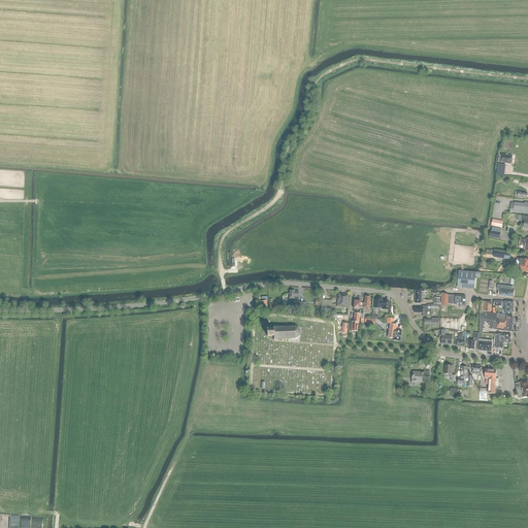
[(498,157),(498,162),(512,164),(513,156),(501,155),(501,157),(498,157)]
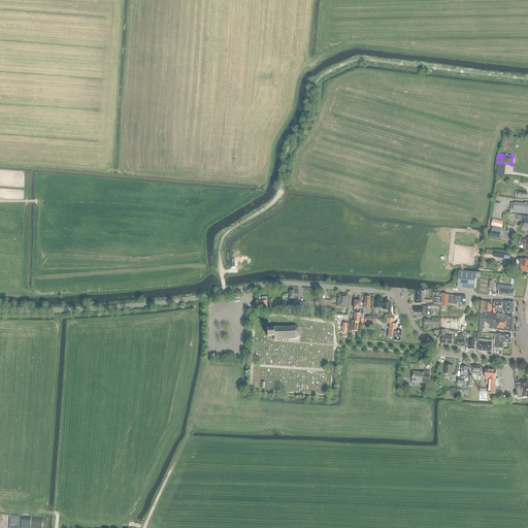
[(527,202),(526,203),(526,204),(514,202),(514,203),(510,203),(510,209),(515,210),(514,212),(527,213),(527,202)]
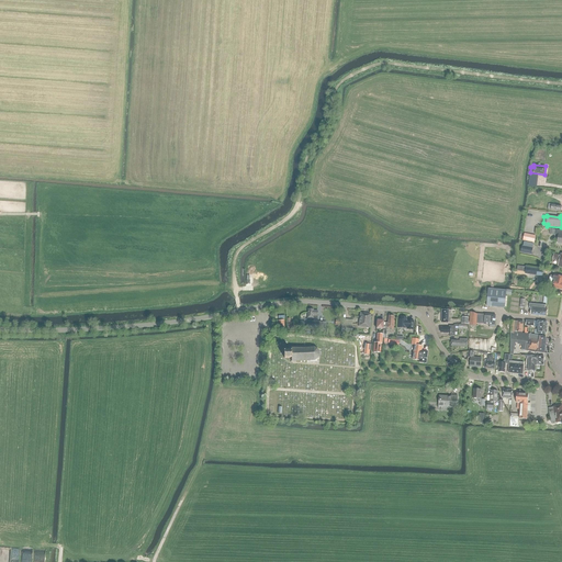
[(534,247),(523,245),(521,251),(532,254),(534,247)]
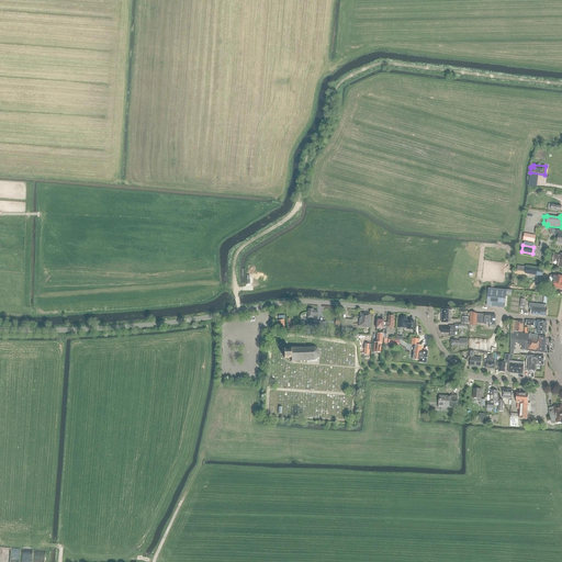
[(561,277),(554,276),(553,279),(550,278),(548,283),(553,284),(553,288),(561,289),(561,277)]
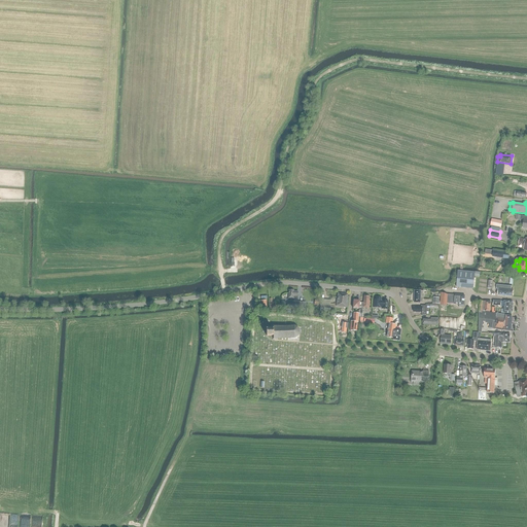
[(458,271),(456,287),(473,288),(475,272),(458,271)]
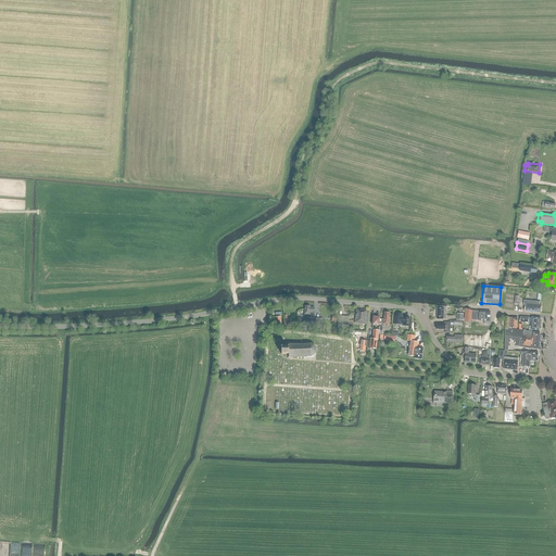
[(525,311),(541,313),(541,305),(540,305),(540,302),(523,300),(523,304),(526,304),(525,311)]
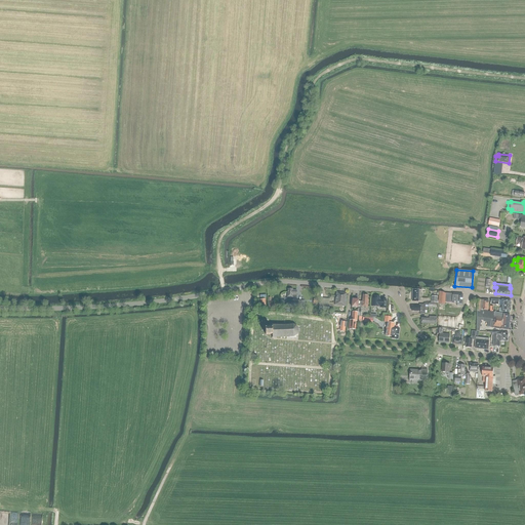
[(285,308),(297,309),(297,308),(300,308),(300,301),(295,301),(295,298),(294,298),(295,295),(295,291),(291,290),(291,289),(287,289),(286,298),(287,298),(287,301),(286,301),(285,308)]
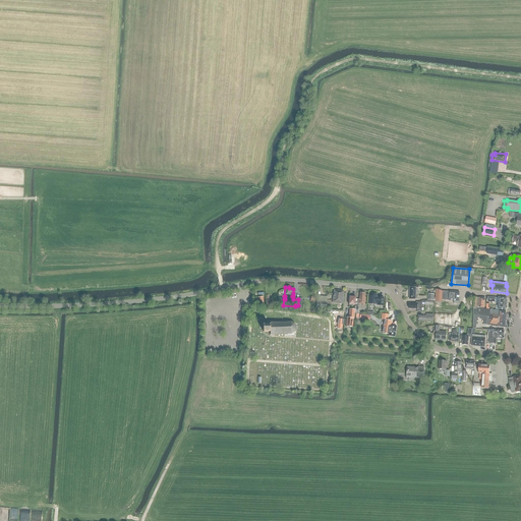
[(418,300),(419,288),(409,288),(409,299),(418,300)]
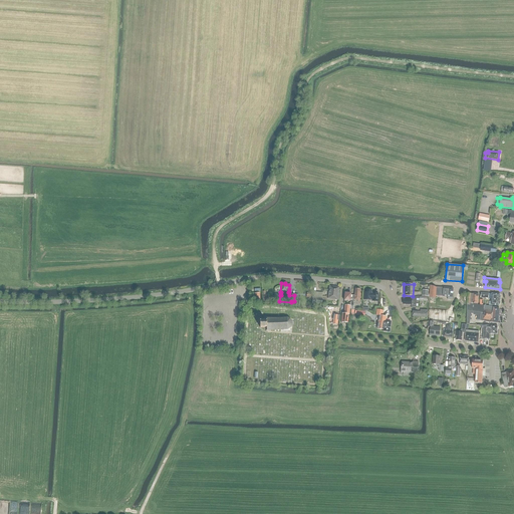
[(437,287),(430,285),(429,303),(430,303),(429,320),(446,322),(446,315),(439,314),(440,297),(448,297),(448,300),(453,300),(454,288),(437,287)]
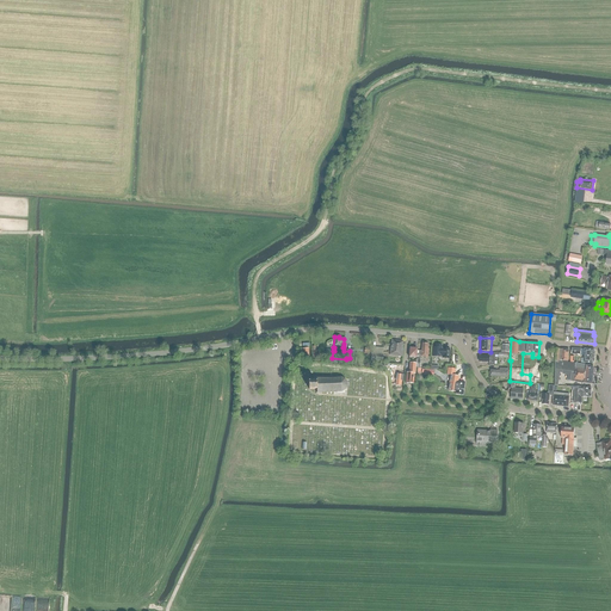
[(402,349),(403,341),(392,340),(390,356),(402,357),(403,349),(402,349)]
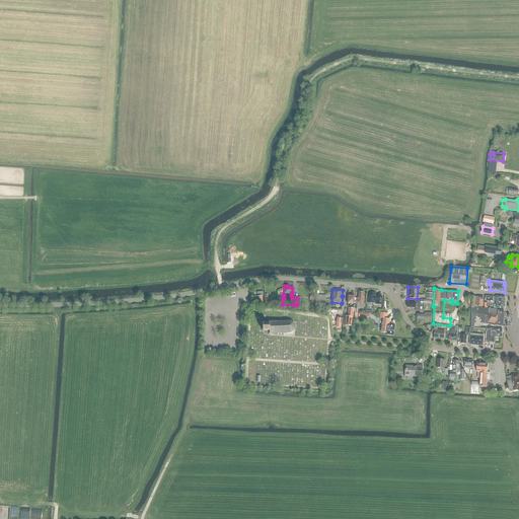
[(354,298),(354,296),(348,295),(347,304),(354,304),(354,302),(357,302),(357,303),(364,303),(364,296),(363,296),(364,292),(359,292),(358,292),(358,298),(354,298)]
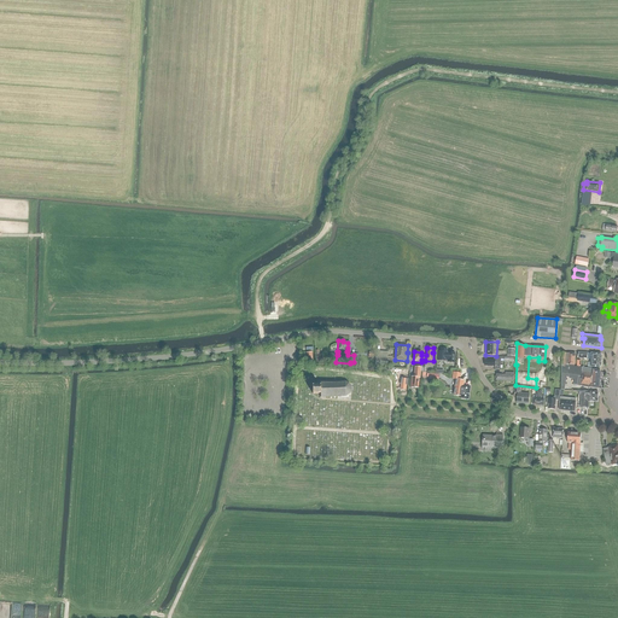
[(441,351),(437,351),(437,360),(447,361),(447,362),(454,362),(455,353),(447,353),(447,349),(441,349),(441,351)]
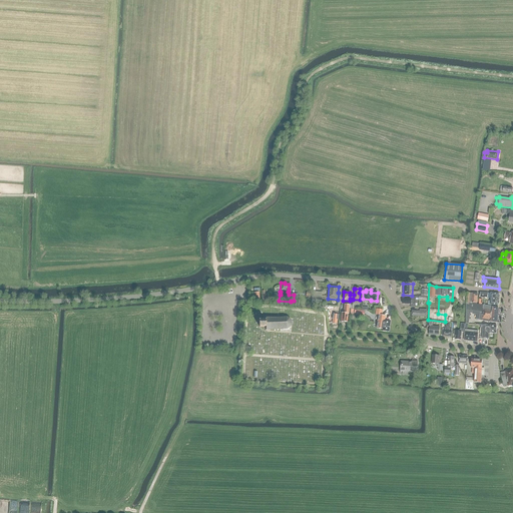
[(488,293),(487,297),(488,297),(487,298),(491,298),(490,305),(498,305),(499,304),(500,295),(499,294),(491,294),(488,293)]
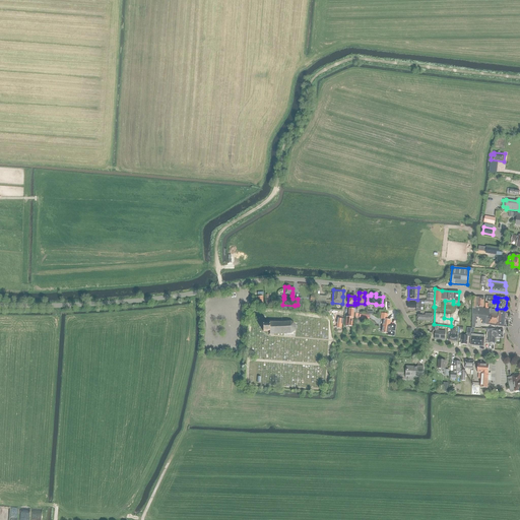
[(483,298),(472,298),(472,307),(476,307),(476,306),(478,306),(478,308),(483,308),(483,298)]
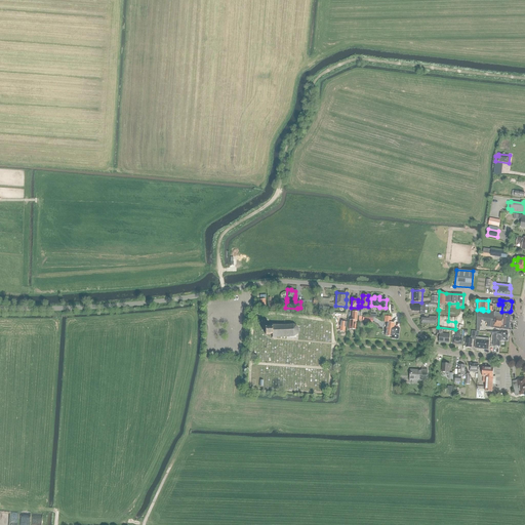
[(329,311),(329,303),(319,301),(319,311),(329,311)]
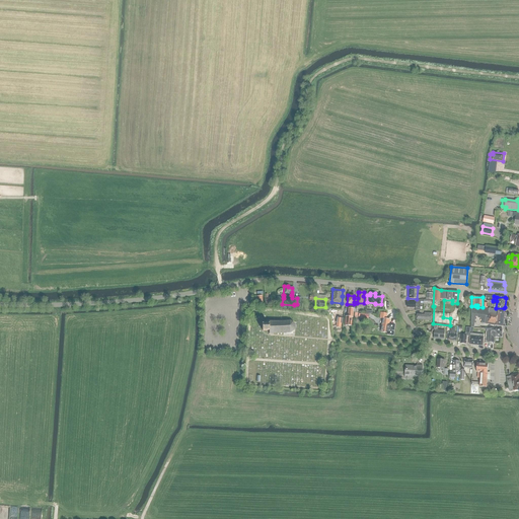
[(412,303),(408,303),(408,307),(416,308),(415,311),(420,310),(421,301),(415,301),(415,303),(412,302),(412,303)]
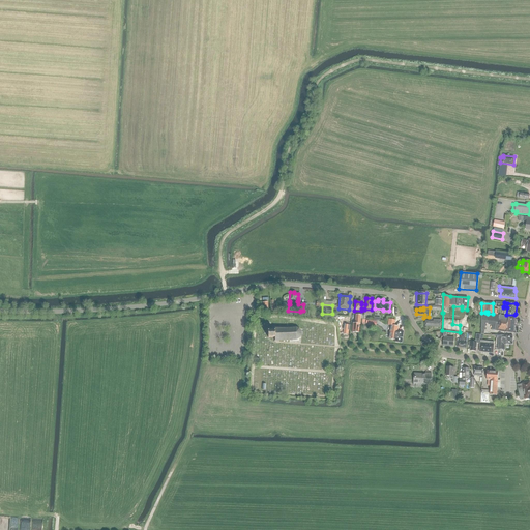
[(507,332),(513,332),(516,319),(514,318),(514,317),(509,316),(500,316),(493,315),(493,314),(488,314),(488,312),(486,312),(486,313),(481,313),(481,318),(481,320),(496,322),(495,330),(507,332)]
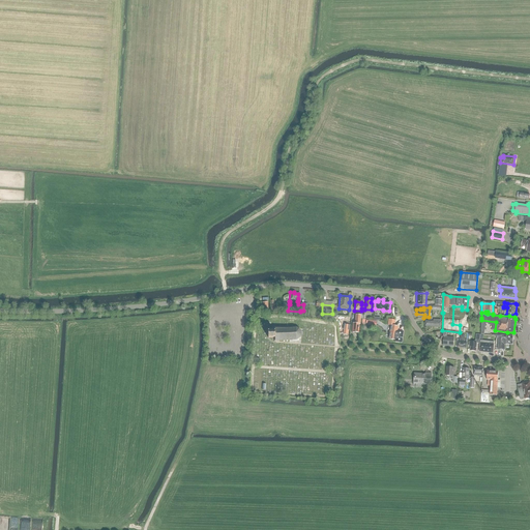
[(360,324),(361,315),(355,315),(355,323),(353,323),(352,332),(358,332),(359,324),(360,324)]
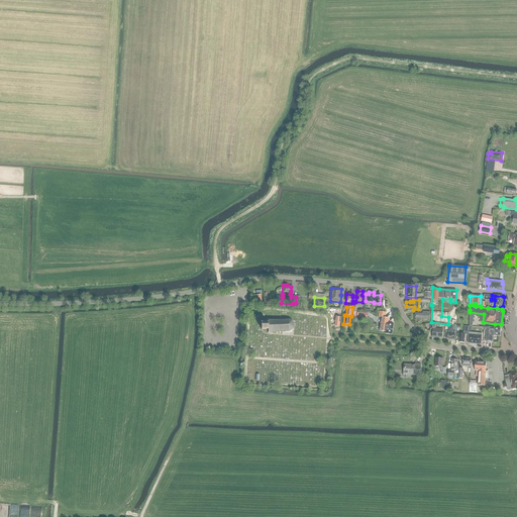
[(384,318),(385,312),(378,311),(377,317),(381,318),(379,330),(385,331),(385,333),(392,334),(393,323),(387,323),(388,318),(384,318)]
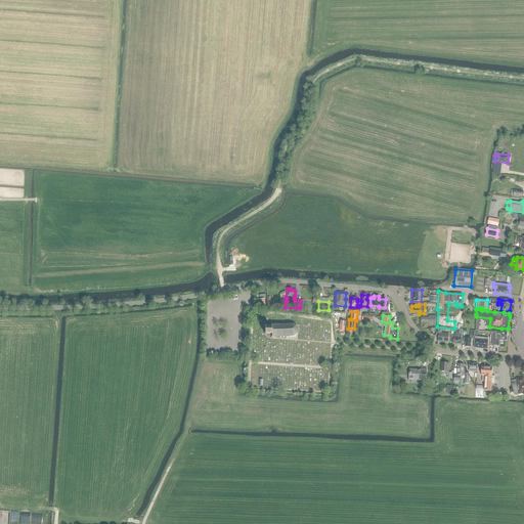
[(286,336),(292,336),(293,336),(294,335),(295,335),(295,334),(296,334),(297,333),(297,332),(297,331),(297,330),(297,329),(297,328),(297,326),(296,326),(296,325),(295,325),(295,324),(294,324),(293,324),(292,324),(292,323),(291,323),(271,324),(271,326),(266,325),(267,328),(265,328),(265,331),(265,334),(271,334),(272,336),(272,337),(274,337),(275,337),(286,336)]
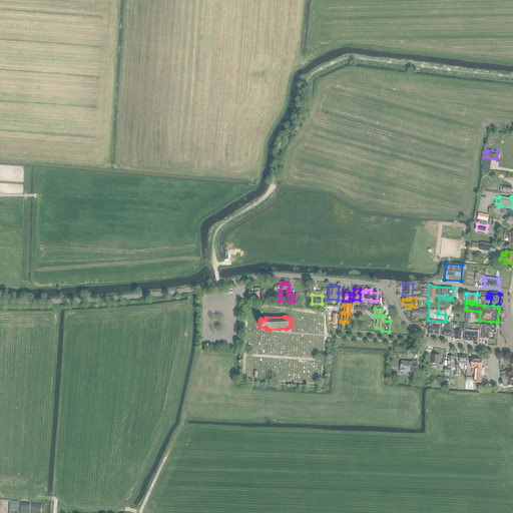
[(428,322),(428,328),(430,328),(429,336),(439,336),(440,328),(432,328),(432,322),(428,322)]
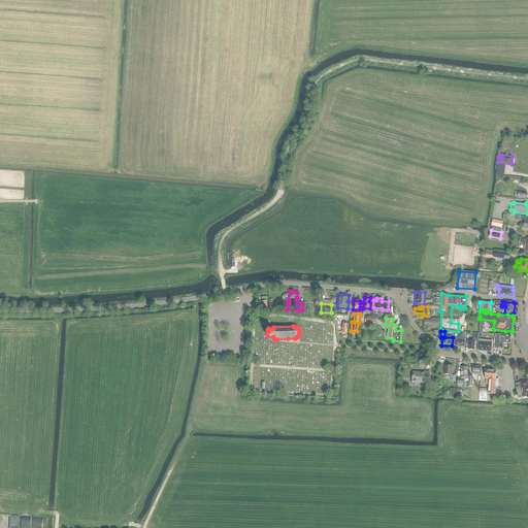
[(477,342),(480,333),(474,333),(474,339),(471,339),(471,340),(468,340),(467,344),(469,344),(468,349),(474,350),(475,342),(477,342)]
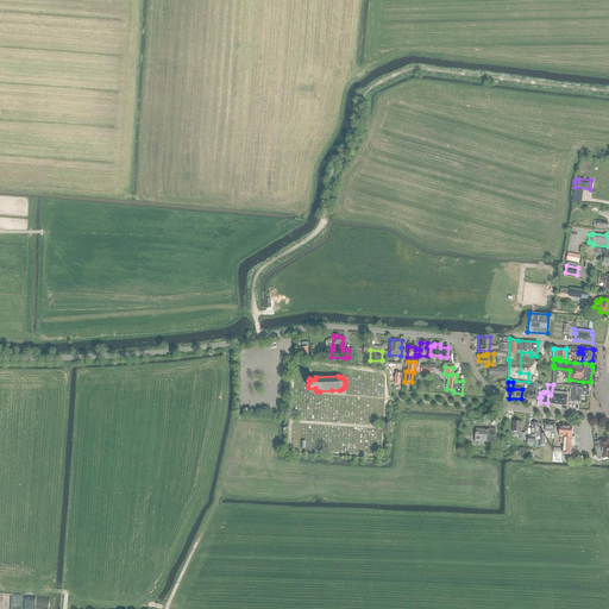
[(528,390),(526,390),(525,400),(535,401),(537,391),(534,390),(534,387),(529,385),(528,390)]
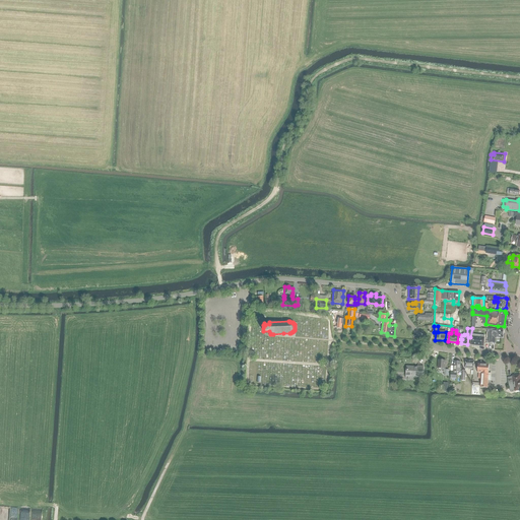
[(489,329),(489,342),(495,342),(496,338),(503,338),(503,329),(489,329)]
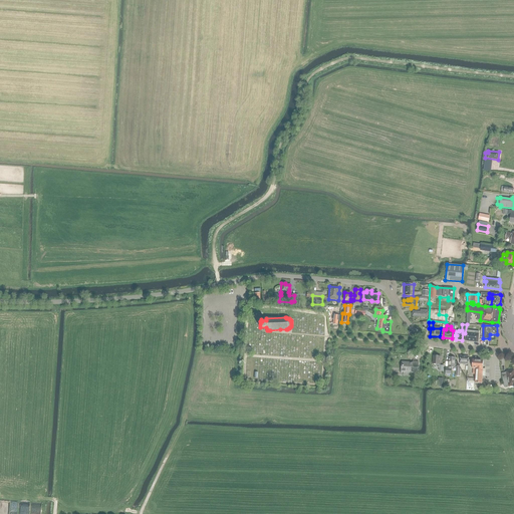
[(466,330),(465,340),(478,341),(479,331),(466,330)]
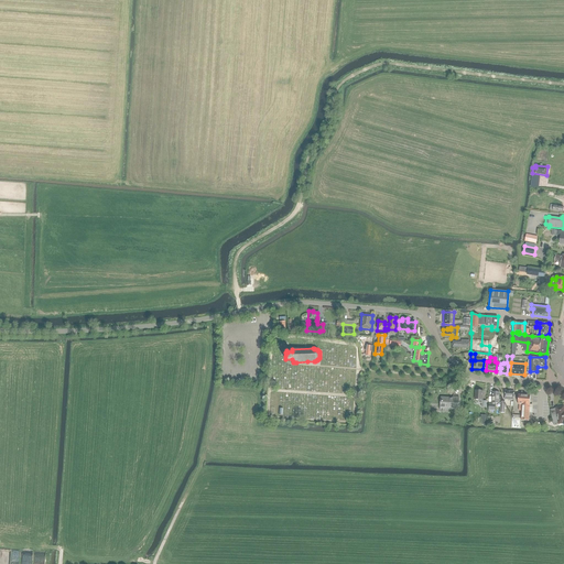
[(483,401),(483,391),(476,391),(475,400),(479,400),(479,402),(481,403),(481,407),(486,407),(487,401),(483,401)]
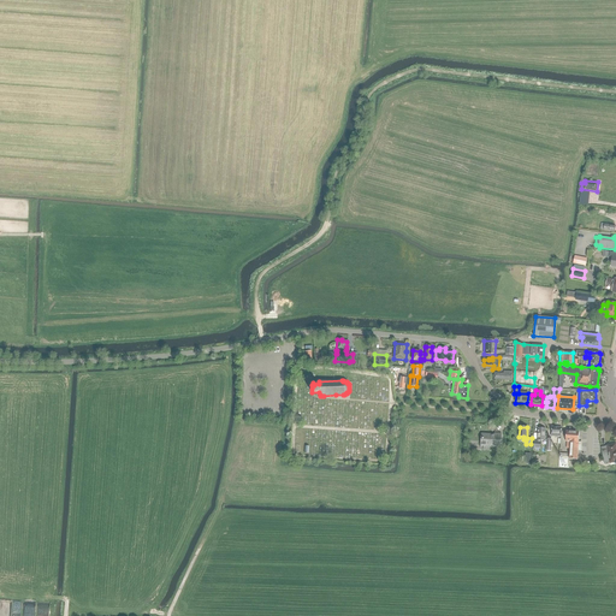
[(561,438),(561,428),(551,427),(551,437),(561,438)]
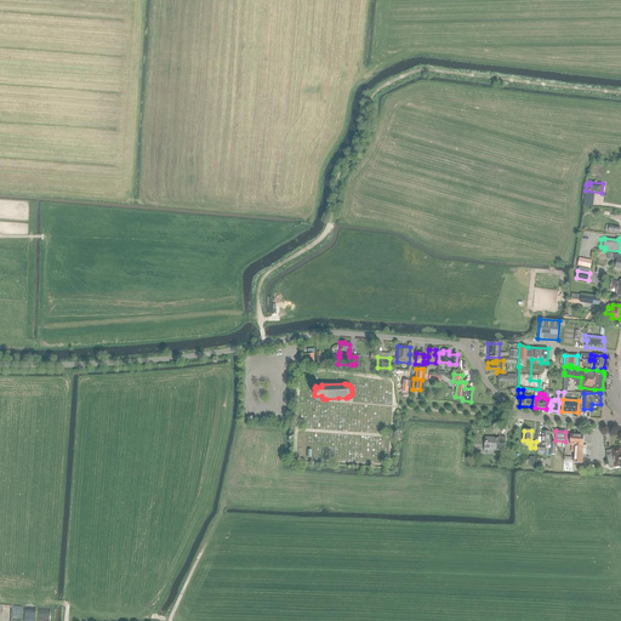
[(537,453),(545,454),(546,444),(550,444),(550,432),(542,432),(541,445),(539,445),(537,453)]
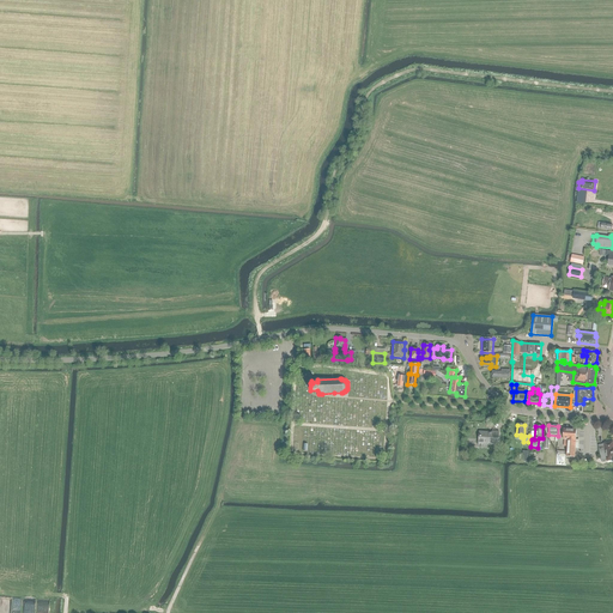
[(568,447),(566,457),(575,457),(575,449),(577,449),(577,447),(578,448),(578,445),(577,445),(578,441),(576,439),(576,430),(564,430),(563,439),(564,439),(564,447),(568,447)]
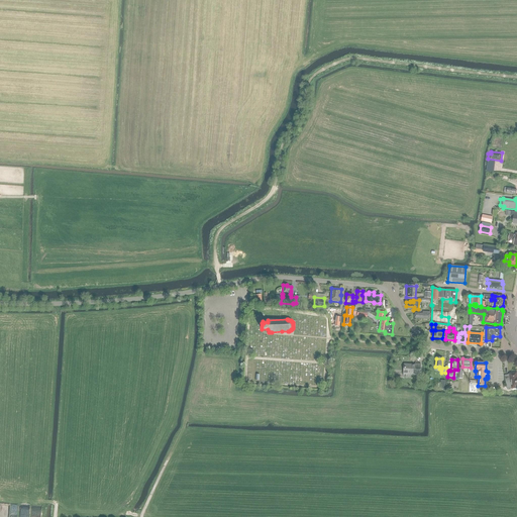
[(415,365),(404,364),(404,374),(420,375),(421,364),(415,364),(415,365)]
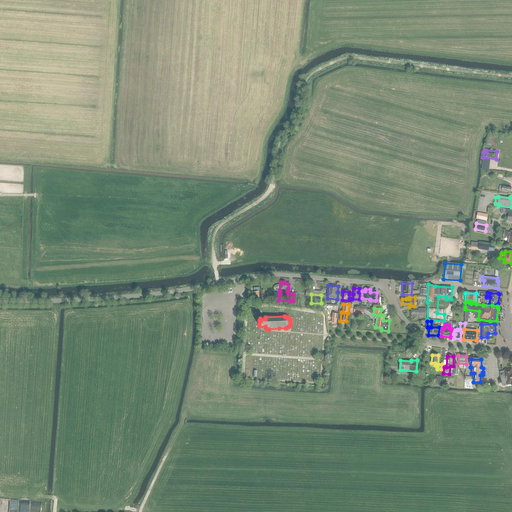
[(511,371),(511,369),(504,370),(505,372),(500,373),(501,380),(503,380),(503,385),(507,384),(507,385),(511,383),(511,371)]
